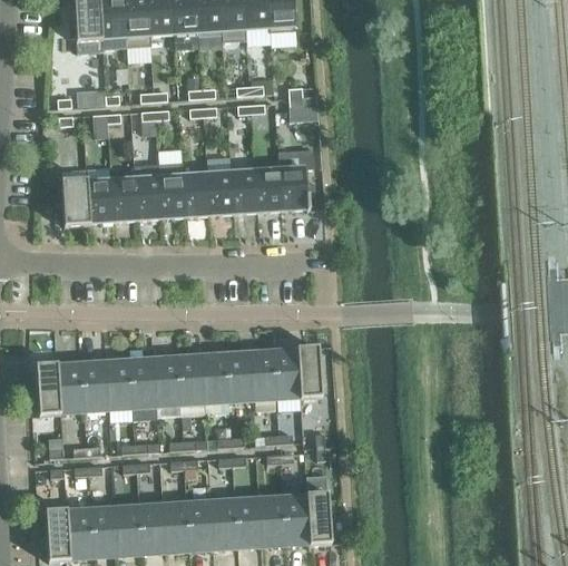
[(74,0),(76,22),(70,23),(71,37),(76,37),(77,54),(104,51),(104,49),(103,49),(99,0),(74,0)]
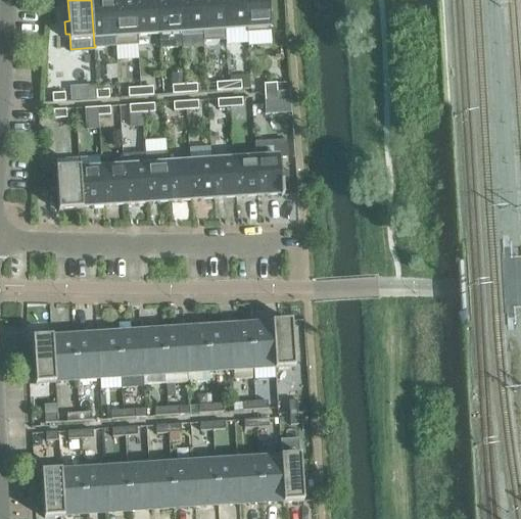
[(91,0),(94,45),(95,45),(116,44),(113,0),(91,0)]
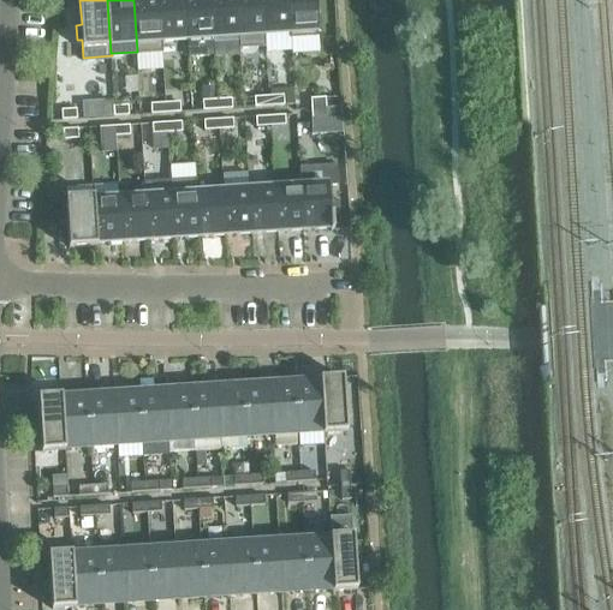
[(134,0),(137,52),(164,49),(164,39),(162,39),(159,0),(134,0)]
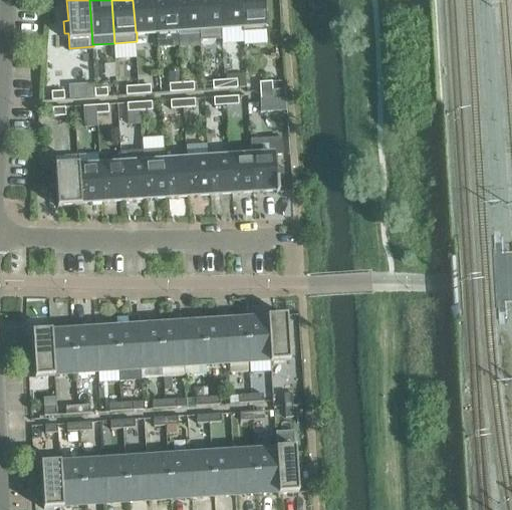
[(133,0),(136,32),(137,32),(157,30),(155,0),(133,0)]
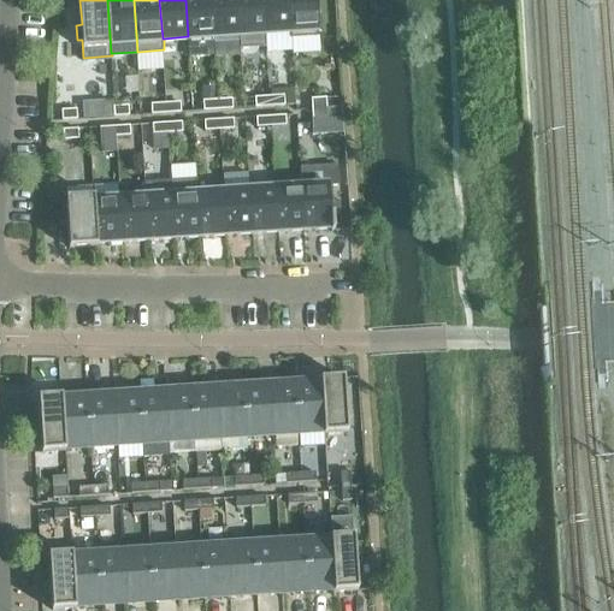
[(186,0),(188,36),(214,35),(211,0),(186,0)]
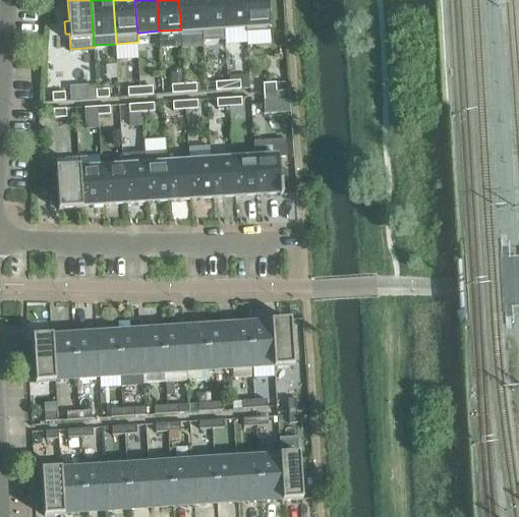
[(178,0),(181,30),(204,29),(200,0),(178,0)]
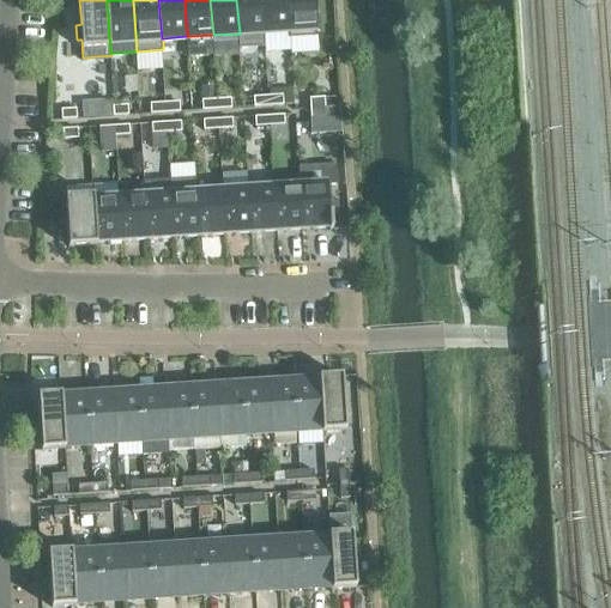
[(236,0),(240,34),(265,31),(262,0),(236,0)]
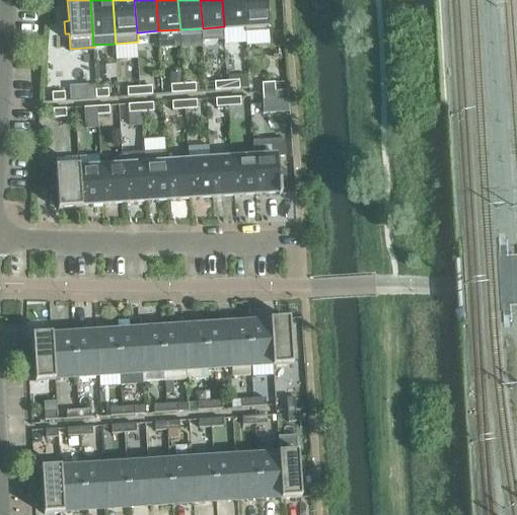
[(222,0),(224,26),(245,25),(246,25),(243,0),(222,0)]
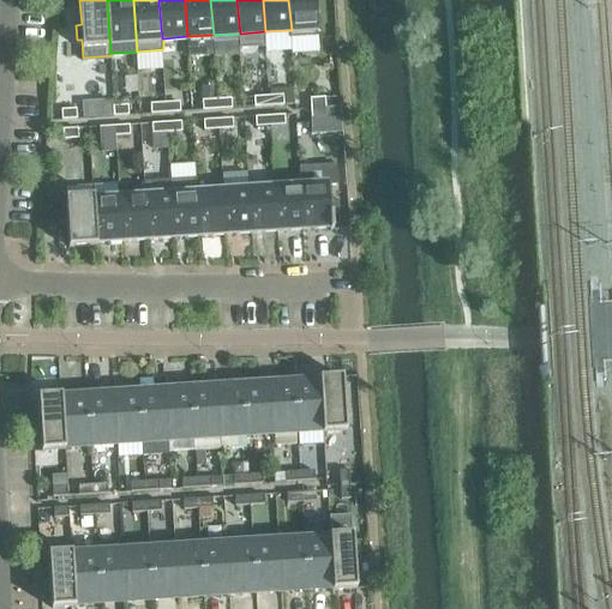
[(288,0),(292,30),(291,30),(291,36),(318,34),(318,28),(321,28),(318,0),(288,0)]
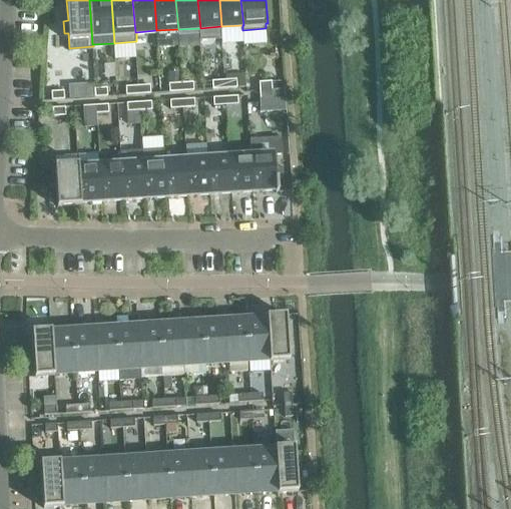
[(181,69),(168,70),(169,81),(181,80),(181,69)]
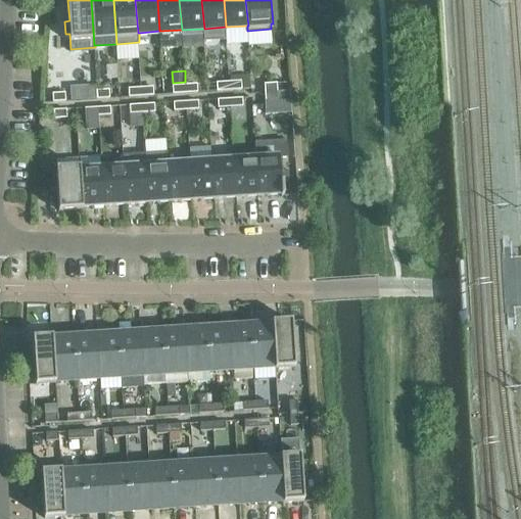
[(250,73),(230,74),(231,79),(242,79),(242,87),(251,87),(250,73)]
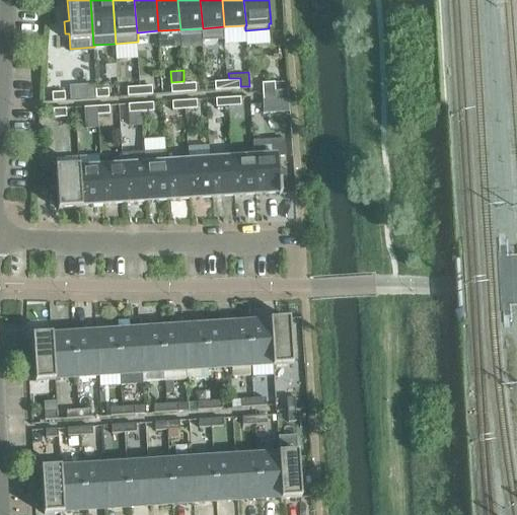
[(229,78),(227,79),(228,87),(240,86),(240,78),(229,78)]
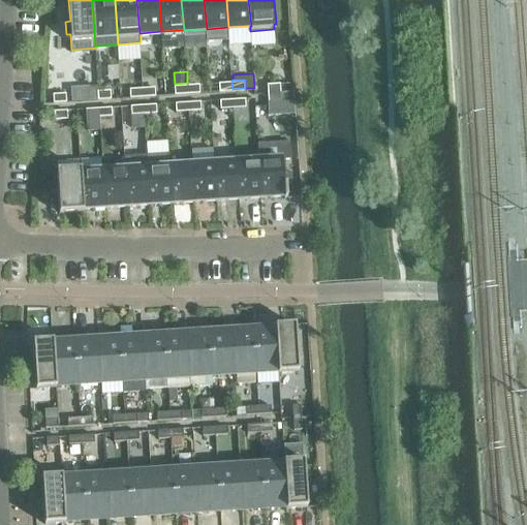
[(233,89),(231,81),(219,81),(220,90),(233,89)]
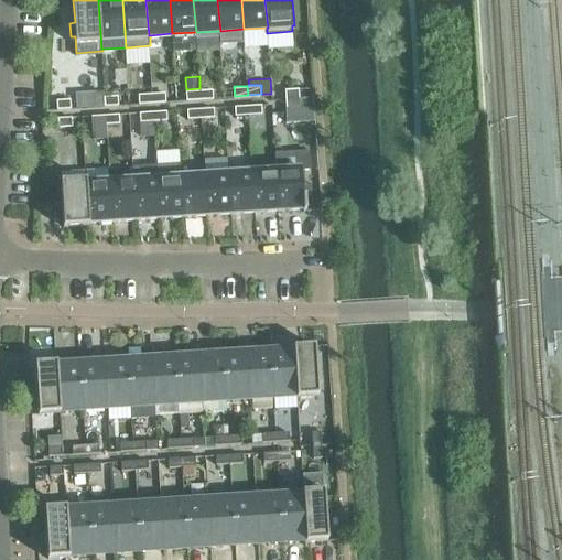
[(313,86),(299,87),(300,96),(314,95),(313,86)]
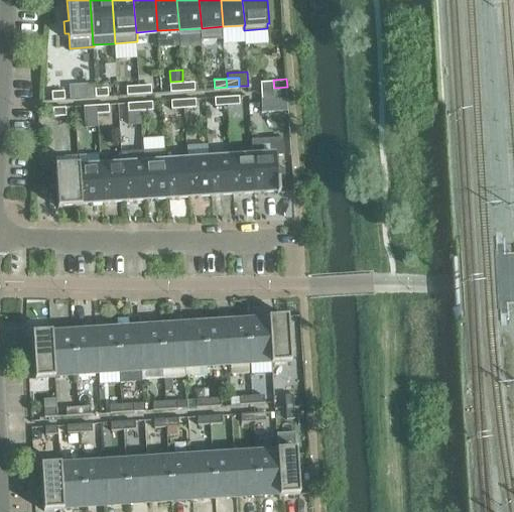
[(261,81),(262,89),(274,88),(273,80),(261,81)]
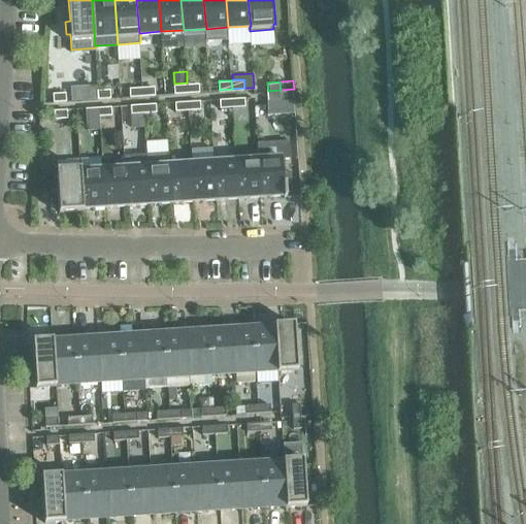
[(188,92),(187,83),(174,84),(175,93),(188,92)]
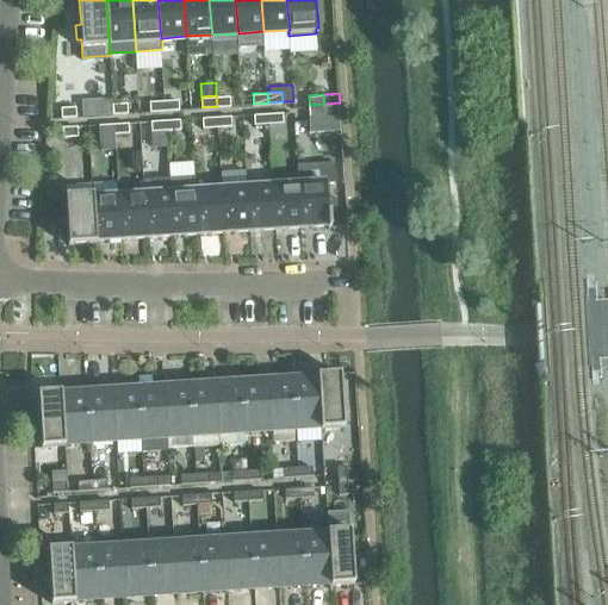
[(231,95),(216,95),(217,106),(231,105),(231,95)]
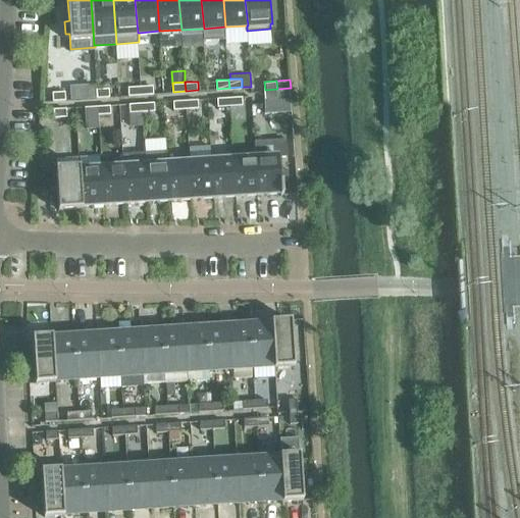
[(96,83),(70,85),(71,98),(97,96),(97,88),(96,83)]
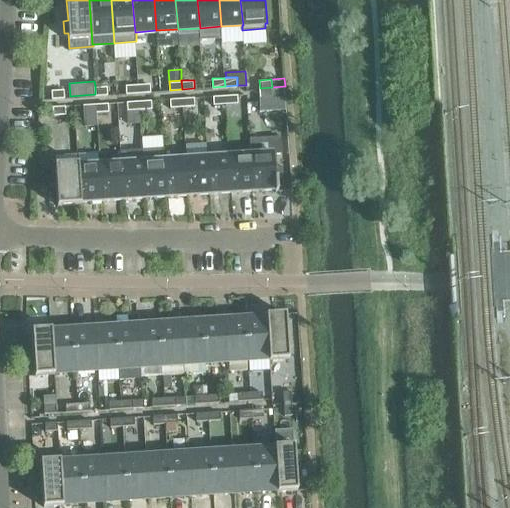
[(150,82),(138,83),(139,92),(151,91),(150,82)]
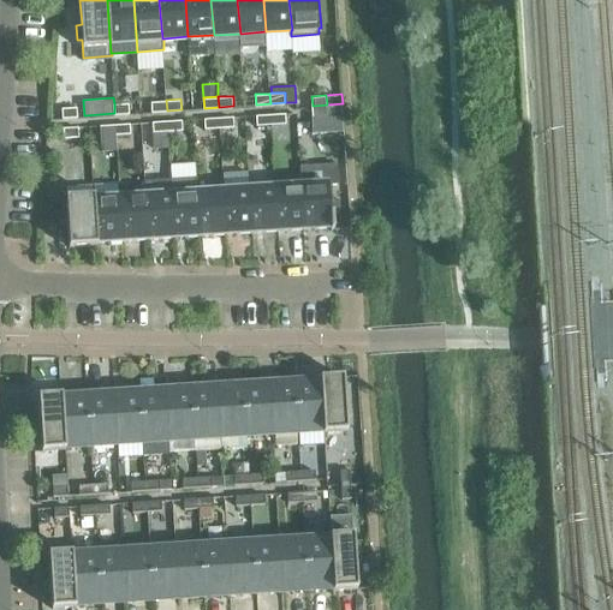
[(167,111),(166,100),(152,101),(152,111),(167,111)]
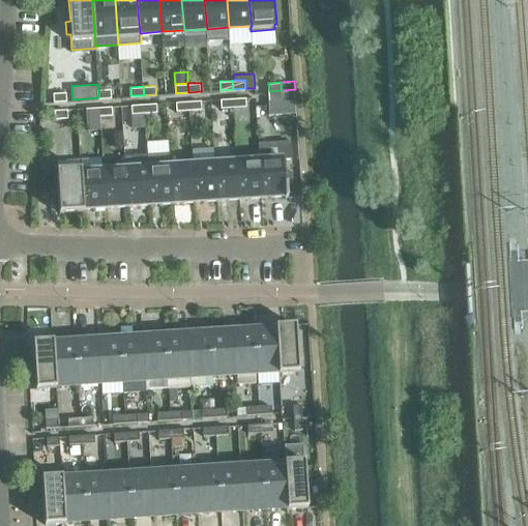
[(98,89),(98,97),(112,97),(111,88),(98,89)]
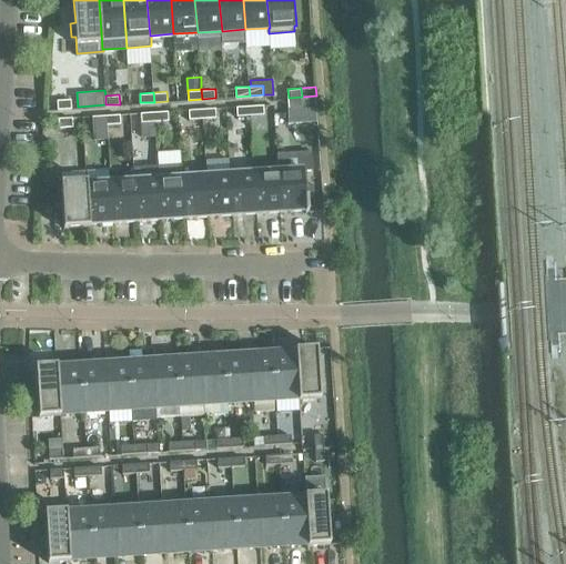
[(302,106),(289,107),(290,121),(317,119),(316,96),(302,97),(302,106)]
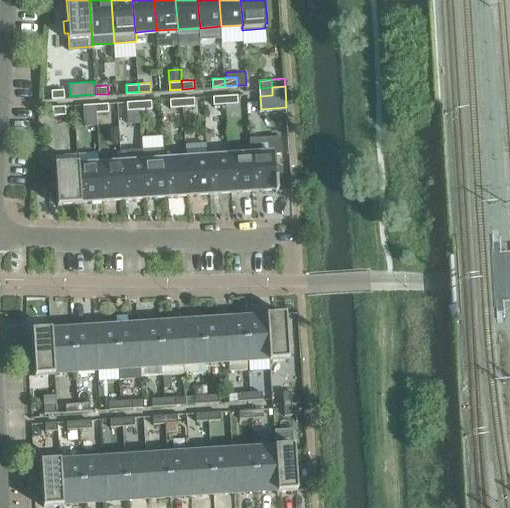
[(272,87),(260,88),(260,96),(272,95),(272,87)]
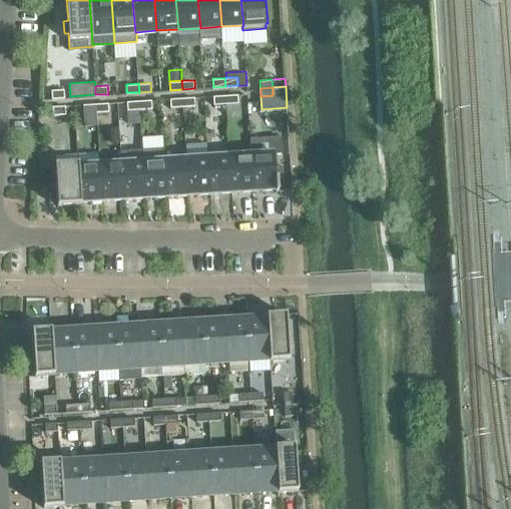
[(52,89),(52,97),(65,96),(64,88),(52,89)]
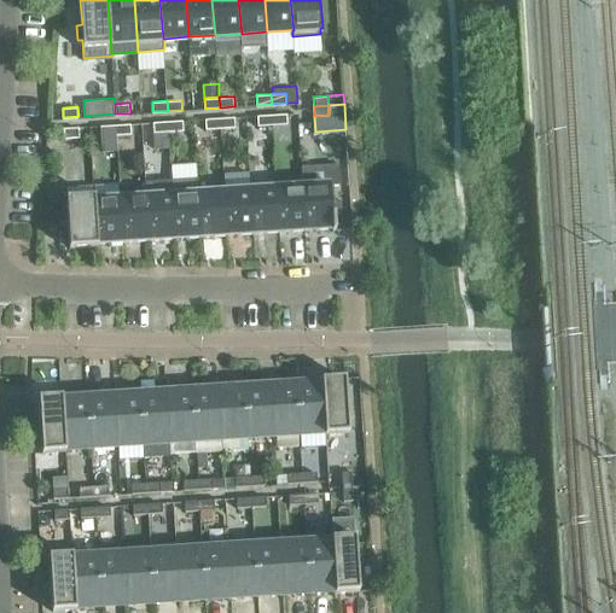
[(288,112),(272,114),(273,123),(288,123),(288,112)]
